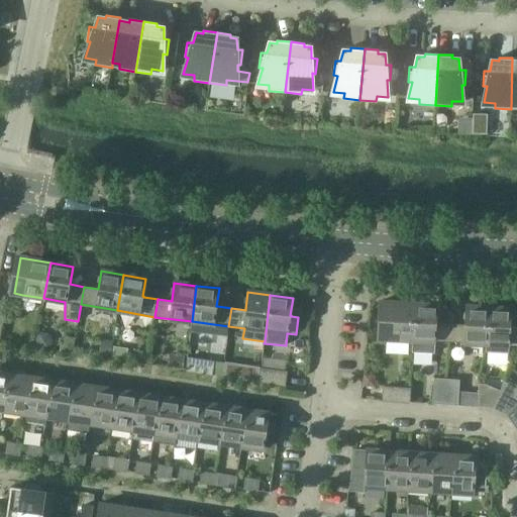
[(379,302),(377,338),(412,340),(414,304),(379,302)]
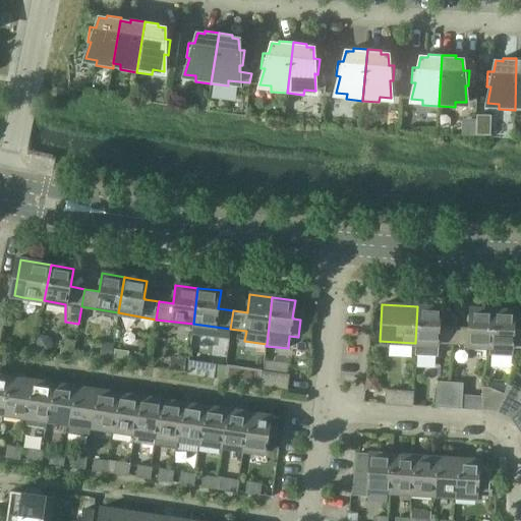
[(441,307),(417,306),(415,343),(453,345),(454,327),(440,326),(441,307)]
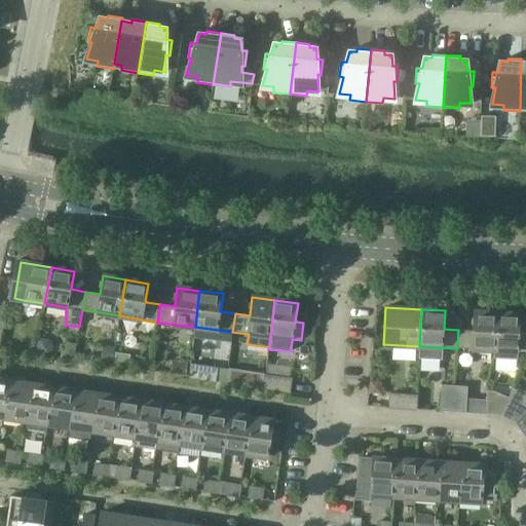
[(457,348),(495,350),(497,313),(474,312),(473,330),(473,331),(458,330),(457,348)]
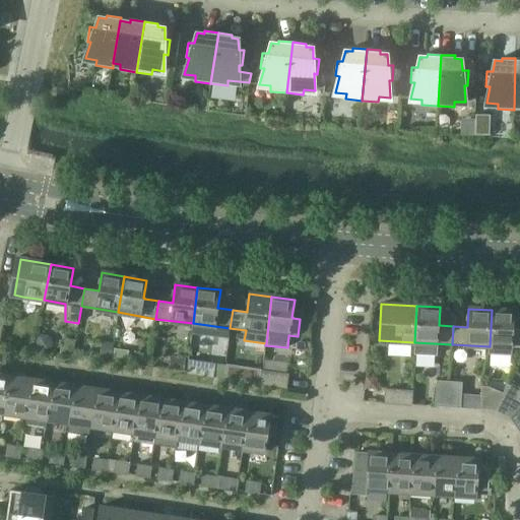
[(514,311),(492,310),(490,346),(489,354),(513,355),(513,347),(519,347),(519,343),(519,329),(514,329),(513,329),(514,311)]
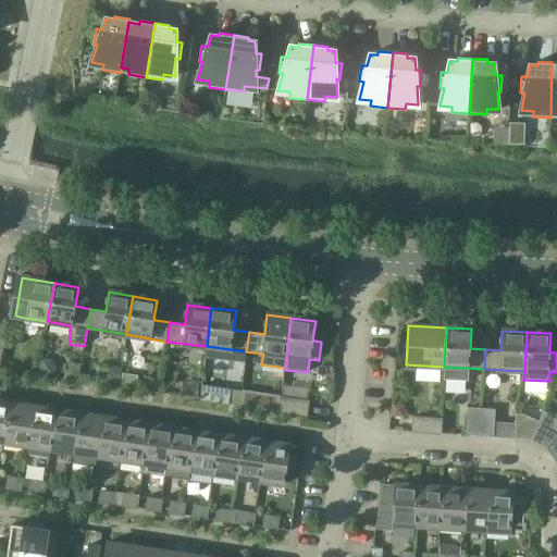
[(40,358),(37,374),(54,378),(57,368),(51,360),(40,358)]
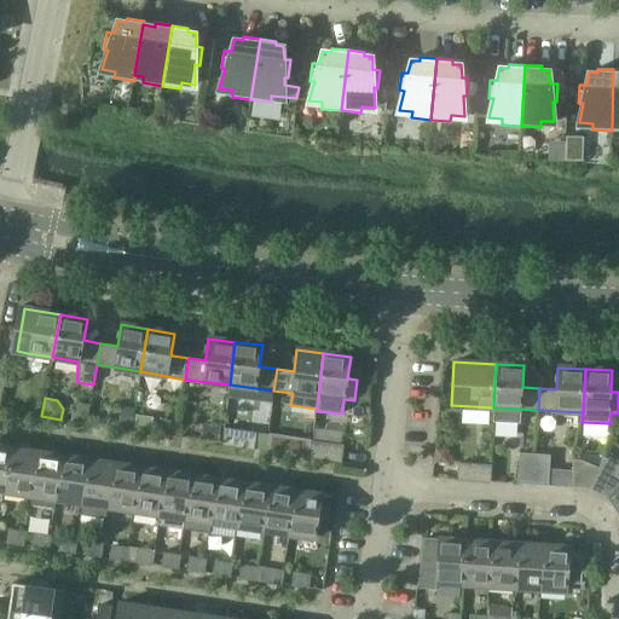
[(74,410),(71,421),(81,422),(86,423),(90,406),(81,404),(74,410)]
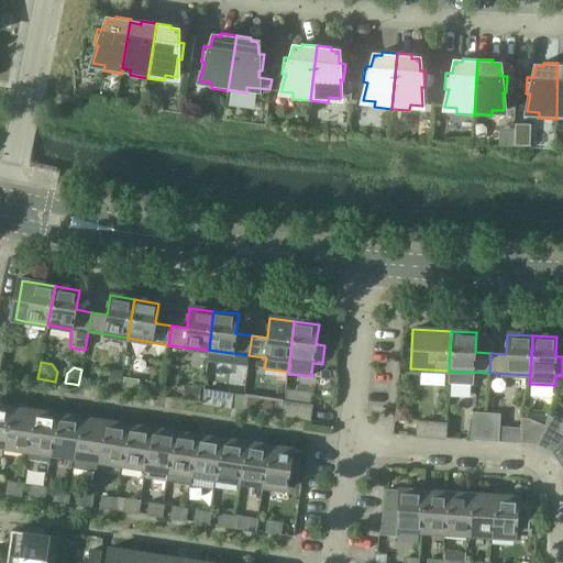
[(107,389),(120,390),(122,372),(110,370),(107,389)]
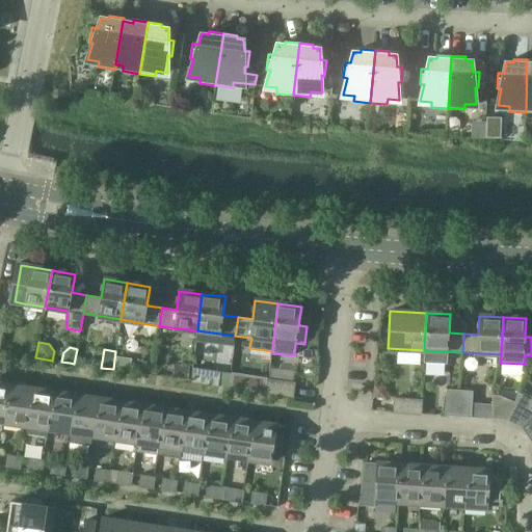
[(189,367),(175,366),(173,378),(187,380),(189,367)]
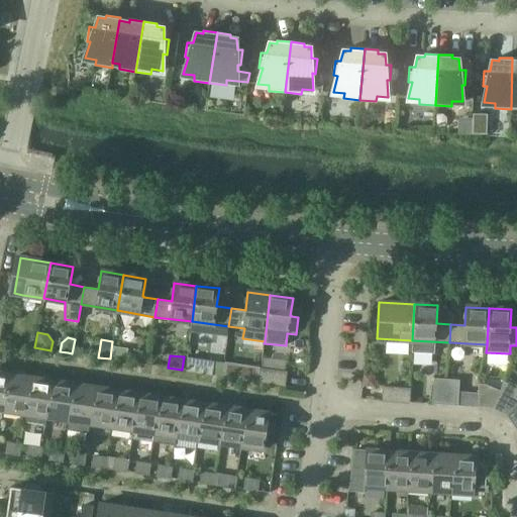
[(189,357),(187,371),(211,375),(213,362),(189,357)]
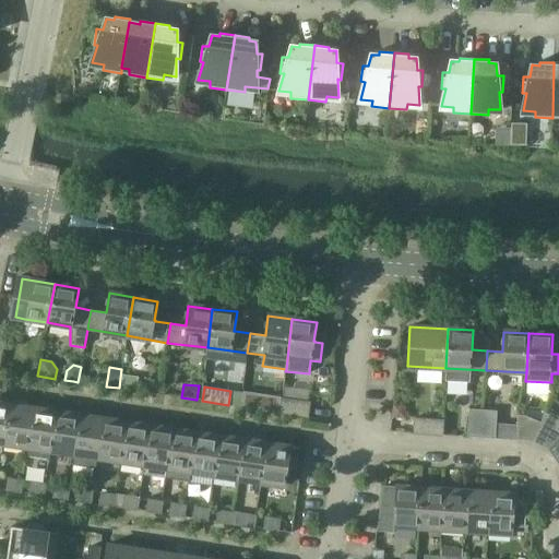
[(244,392),(241,406),(246,407),(248,407),(251,408),(253,408),(256,394),(244,392)]
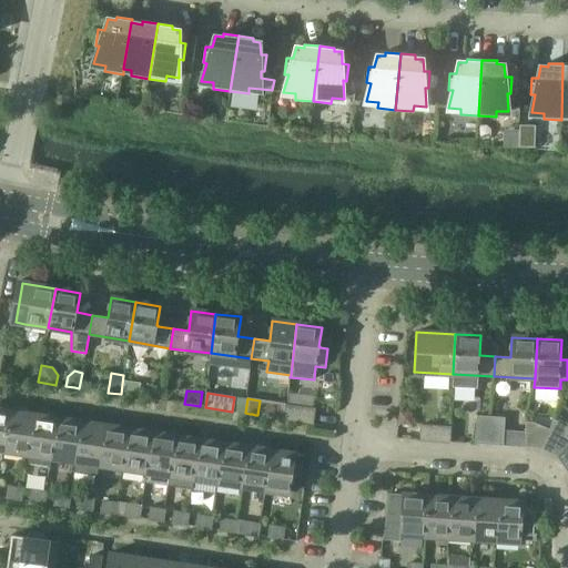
[(273,403),(271,417),(283,419),(285,405),(273,403)]
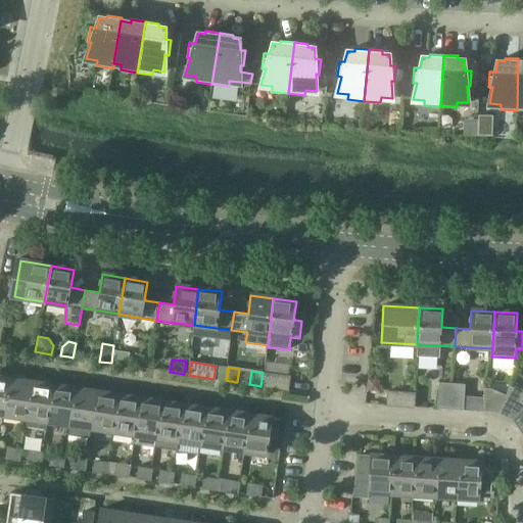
[(264,373),(262,386),(284,389),(288,390),(288,389),(290,377),(264,373)]
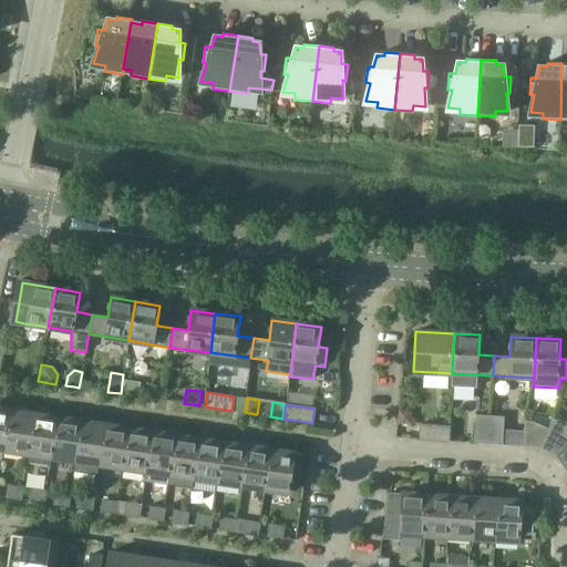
[(0,449),(4,450),(10,411),(0,409),(0,449)]
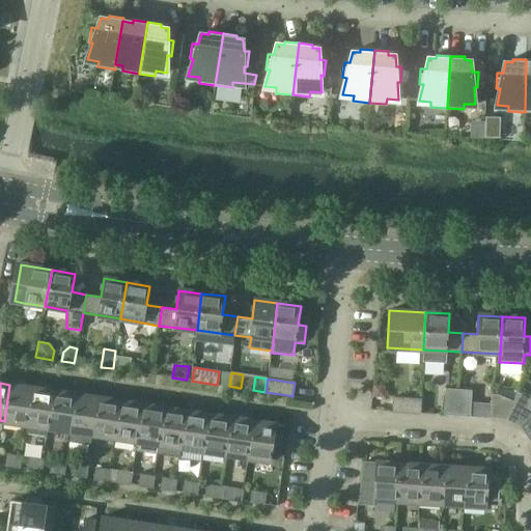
[(32,388),(9,385),(4,421),(26,424),(32,388)]
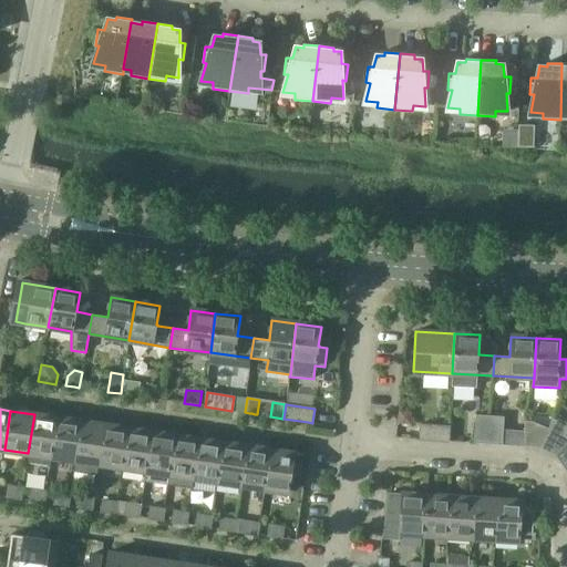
[(399,411),(398,423),(410,424),(411,412),(399,411)]
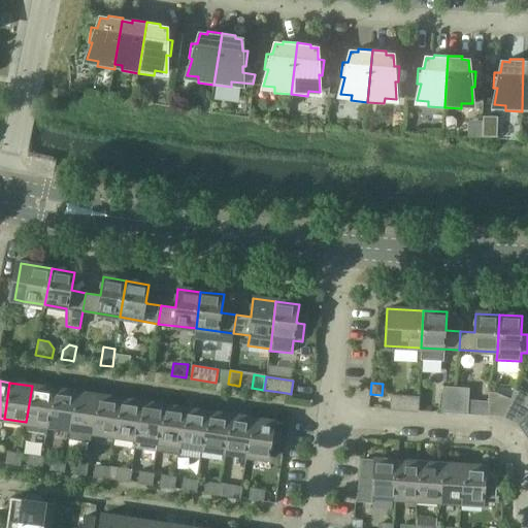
[(54,389),(32,386),(26,422),(25,431),(46,434),(47,426),(48,426),(54,389)]
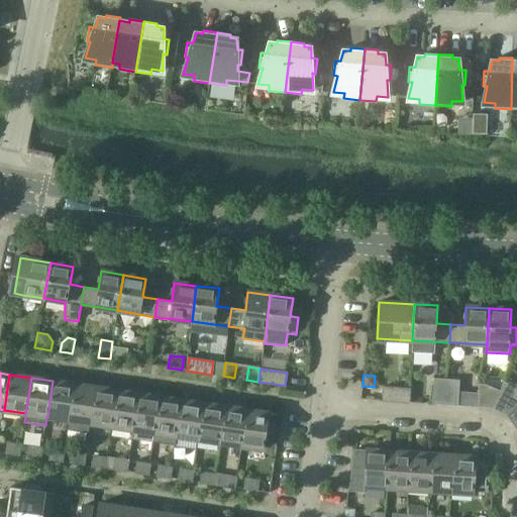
[(432,404),(445,405),(446,380),(434,379),(432,404)]
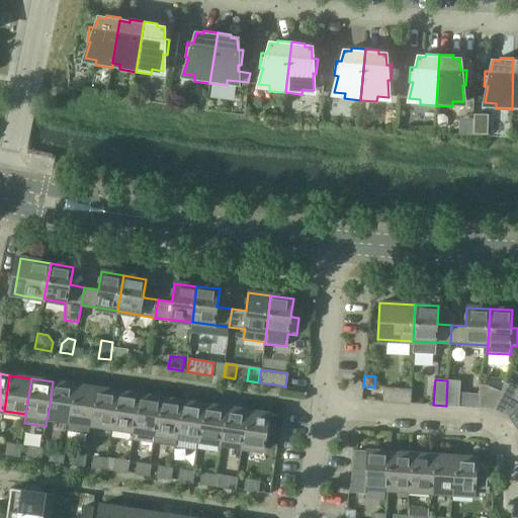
[(447,380),(446,406),(458,407),(460,381),(447,380)]
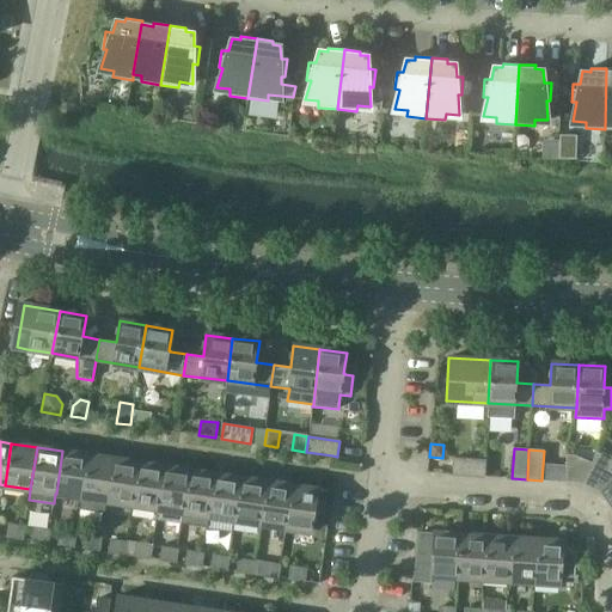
[(87,456),(62,451),(56,494),(81,497),(87,456)]
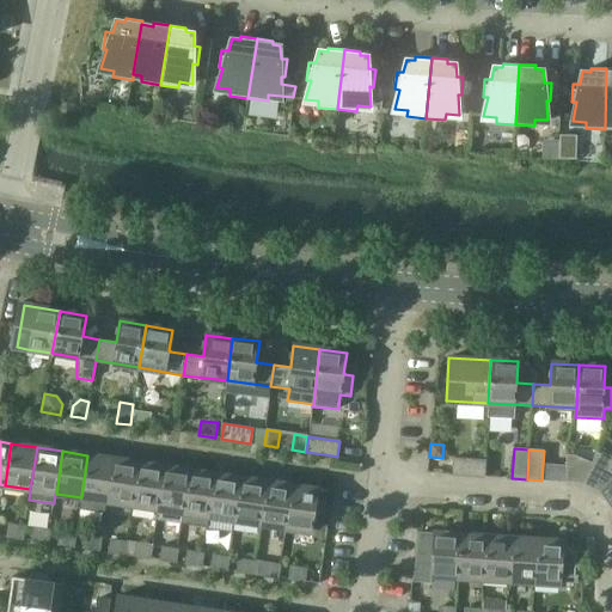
[(593,463),(583,484),(600,493),(601,494),(611,479),(611,472),(610,470),(611,465),(611,458),(597,452),(593,463)]
